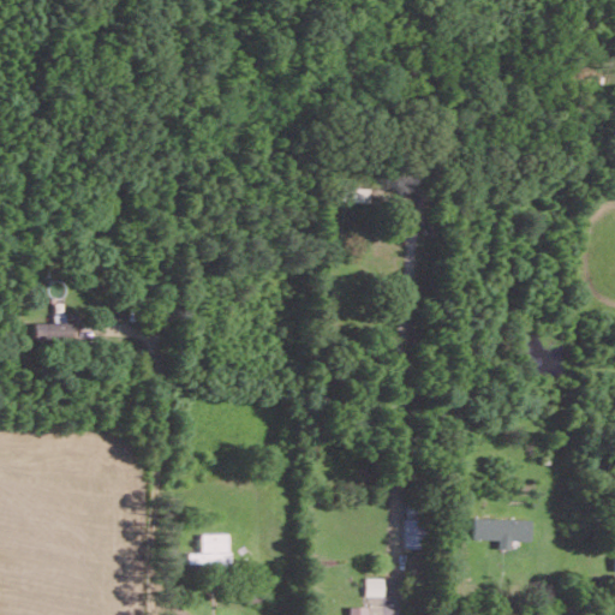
[(30,322),(30,341),(69,340),(67,321),(30,322)]
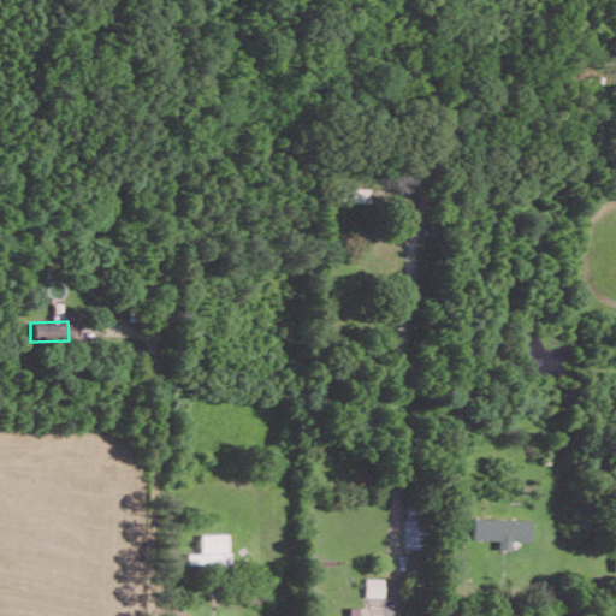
[(404,548),(424,548),(424,508),(403,508),(404,548)]
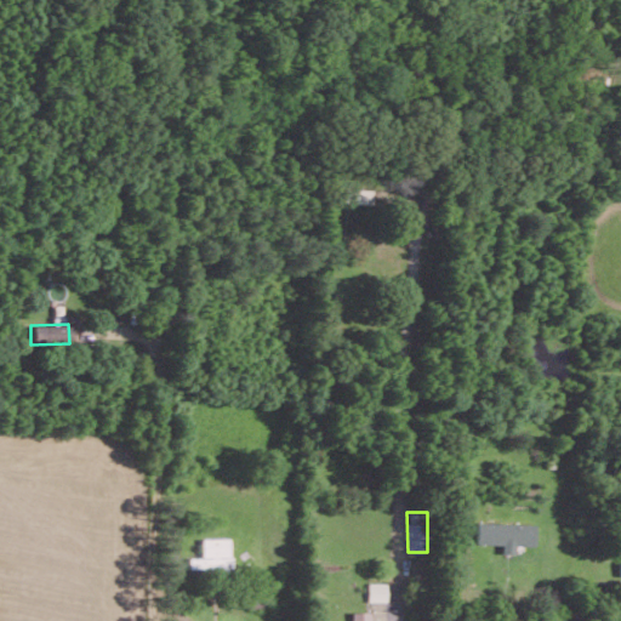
[(476,542),(501,543),(501,552),(514,553),(516,545),(534,545),(534,524),(476,522),(476,542)]
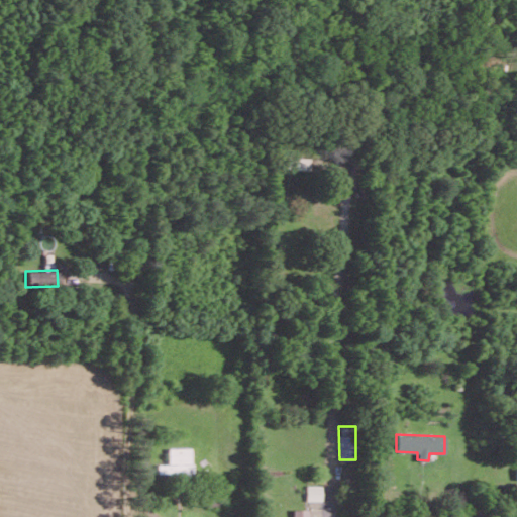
[(191,447),(167,447),(167,463),(157,463),(157,476),(192,476),(191,447)]
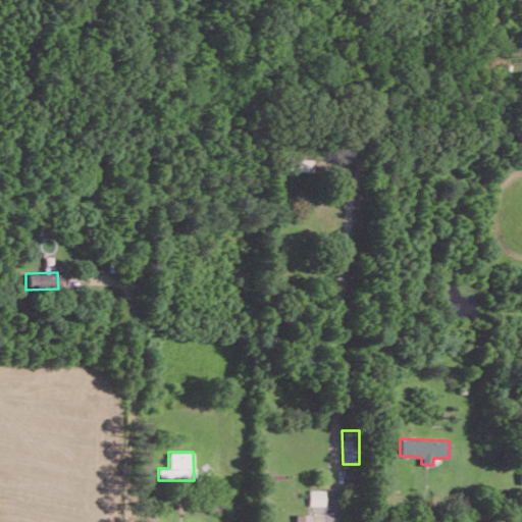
[(309,505),(324,505),(324,489),(309,489),(309,505)]
